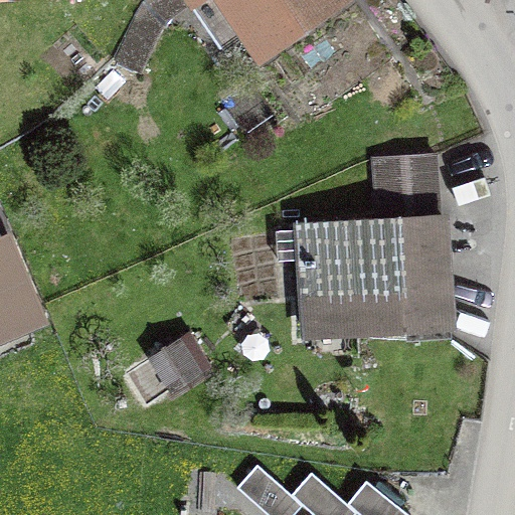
[(189,0),(224,48),(245,34),(260,56),(338,0),(189,0)]
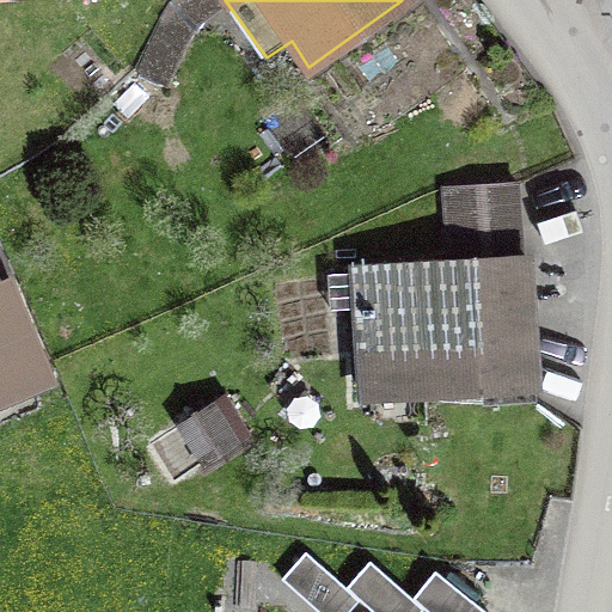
[(158,22),(138,66),(164,78),(185,35),(158,22)]
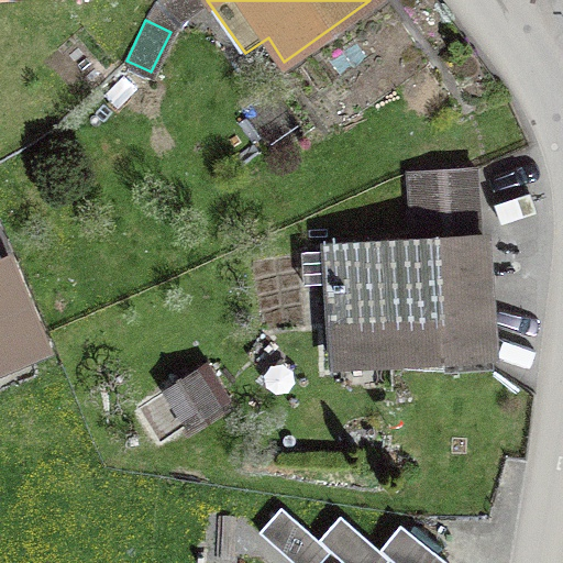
[(412,239),(479,233),(475,167),(408,173),(412,239)]
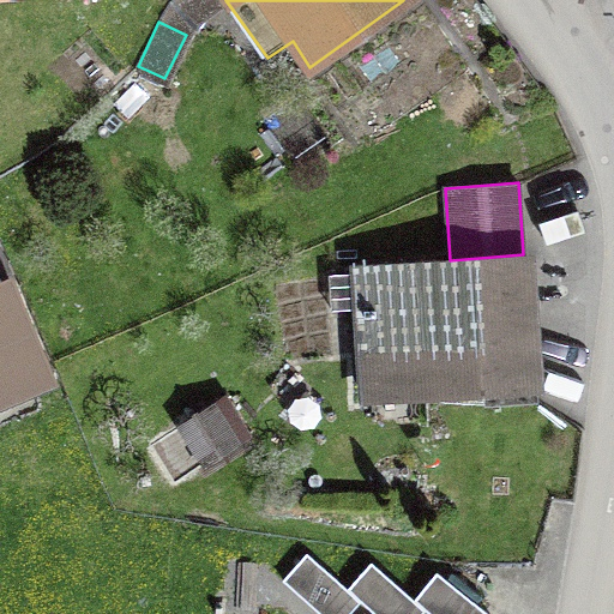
[(367,399),(536,389),(525,254),(523,254),(450,260),(359,266),(359,272),(329,274),(331,309),(361,308),(367,399)]
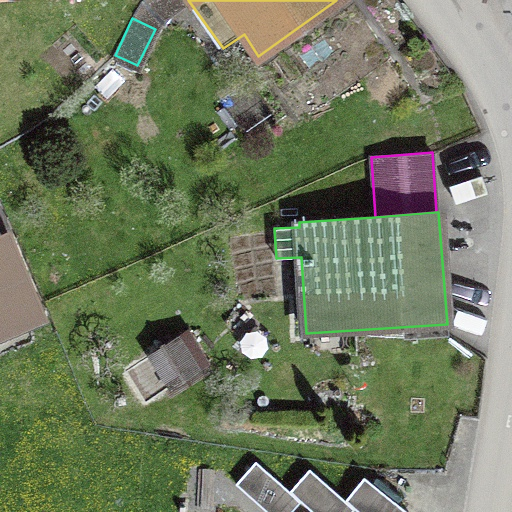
[(10,236),(0,240),(0,332),(44,315),(10,236)]
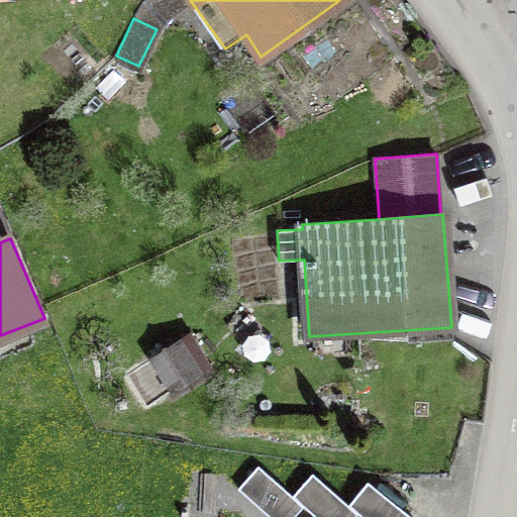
[(257,466),(237,488),(270,516),(292,516),(303,506),(292,496),(257,466)]
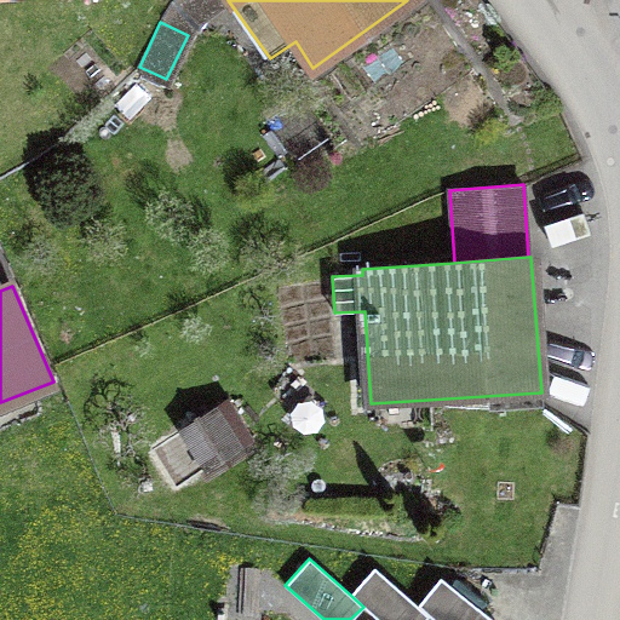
[(374,568),(350,595),(363,607),(378,619),(424,619),(429,615),(418,606),(374,568)]
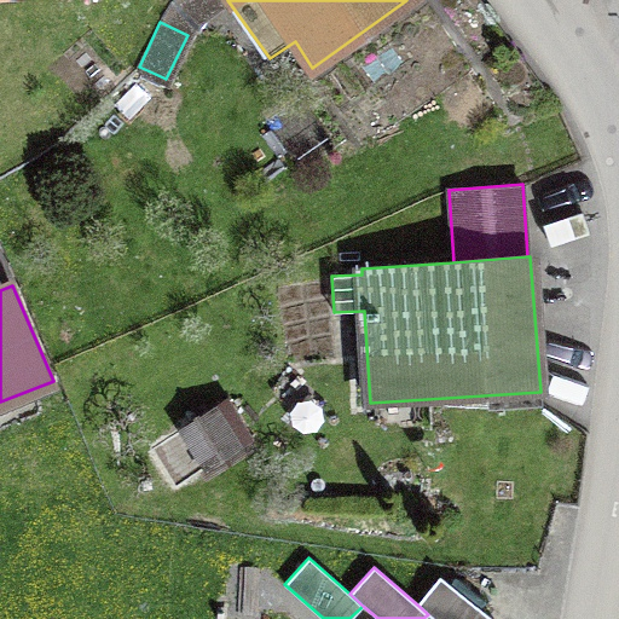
[(492,618),(440,577),(417,605),(428,614),(434,618),(492,618)]
